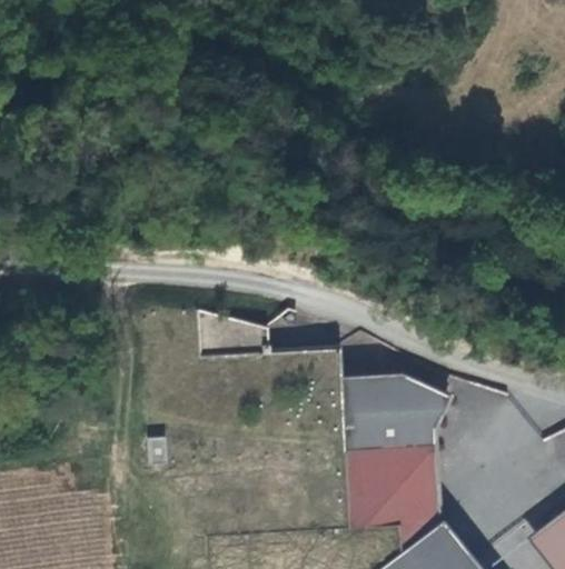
[(269,327),(197,308),(198,356),(270,350),(269,327)]
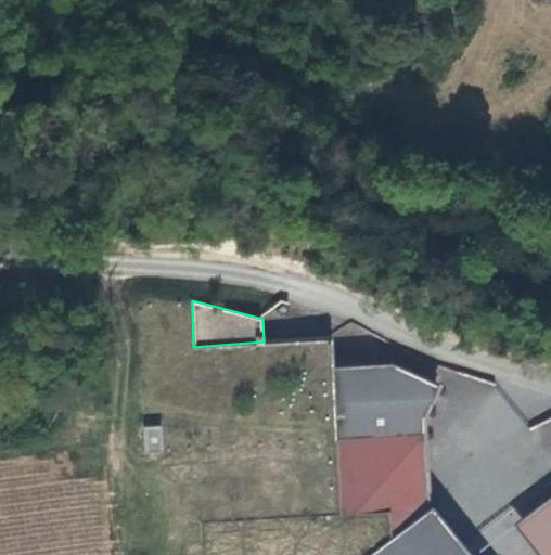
[(471,554),(432,505),(426,418),(441,386),(379,357),(332,359),(342,516),(404,513),(405,536),(379,554),(471,554)]
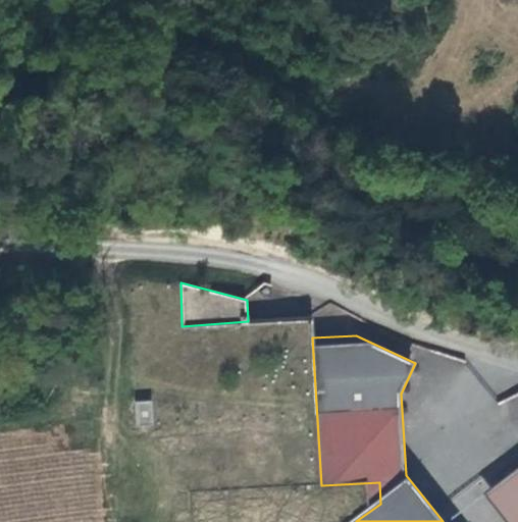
[(138,402),(139,426),(157,425),(155,401),(138,402)]
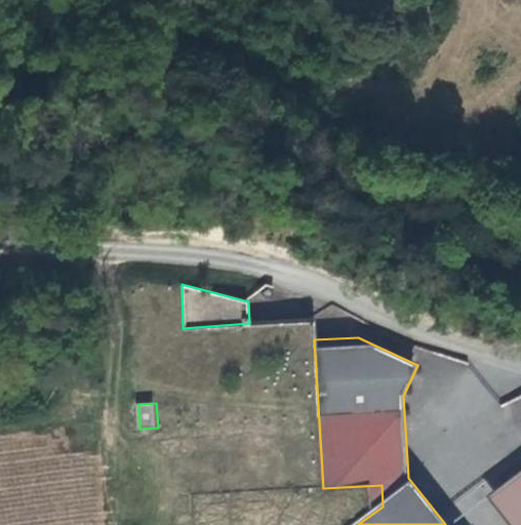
[(520,474),(495,495),(519,524),(520,524),(520,474)]
